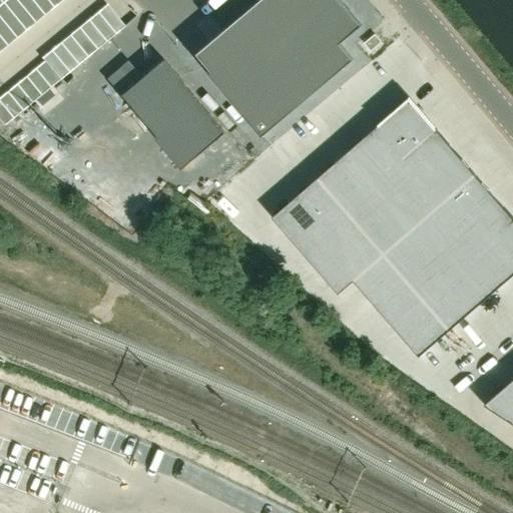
[(3,0),(0,3),(0,50),(61,0),(3,0)]
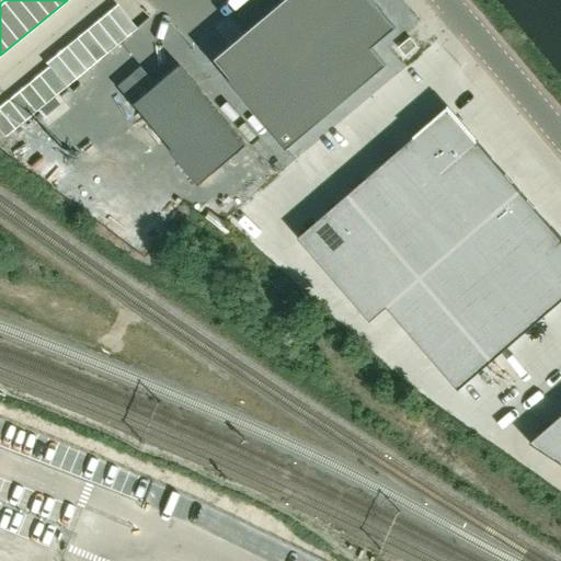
[(373,0),(279,0),(209,59),(286,150),(387,65),(373,48),(396,27),(373,0)]
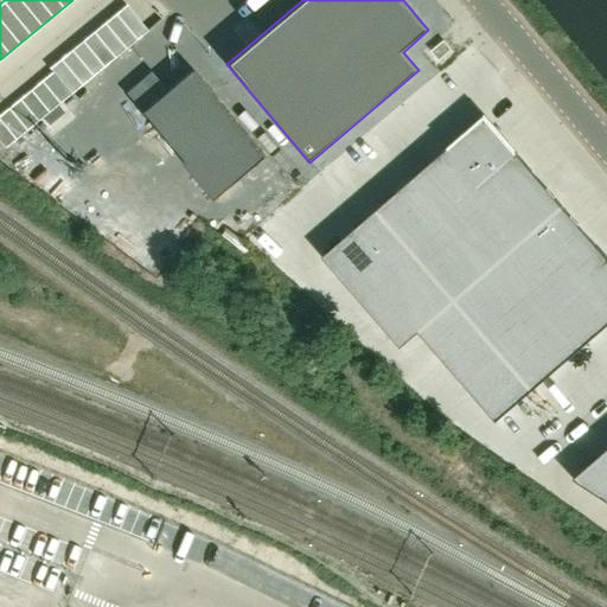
[(52,72),(0,114),(0,142),(4,148),(147,31),(126,5),(49,69),(52,72)]
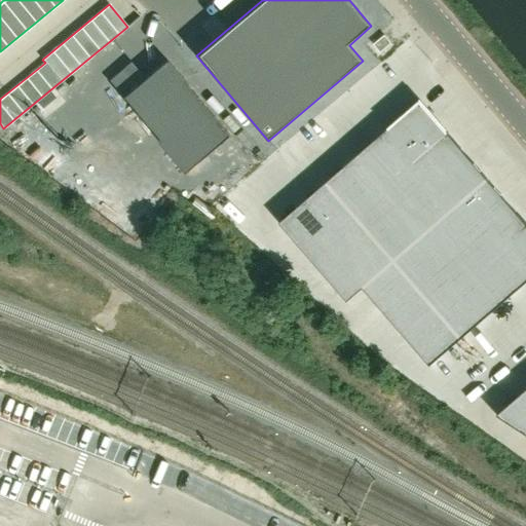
[(380,53),(391,44),(385,37),(374,46),(380,53)]
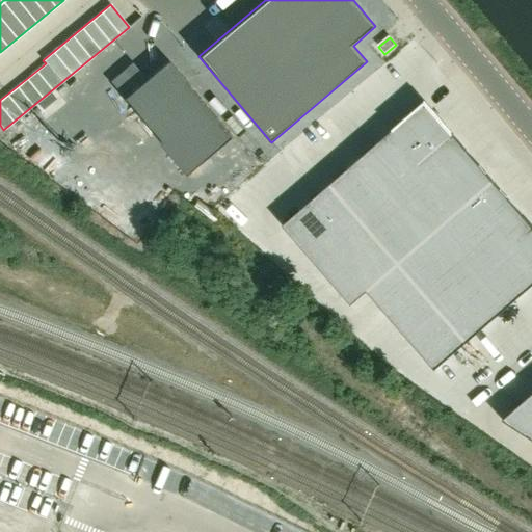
[(124,98),(123,99),(188,176),(234,138),(168,60),(145,79),(132,62),(109,81),(124,98)]
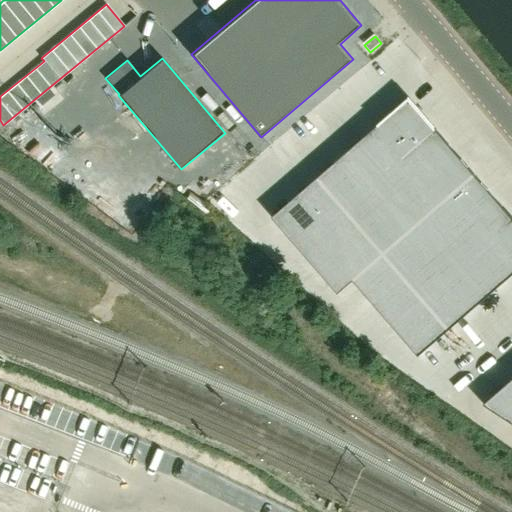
[(405,155),(435,129),(436,129),(409,98),(378,124),(405,155)]
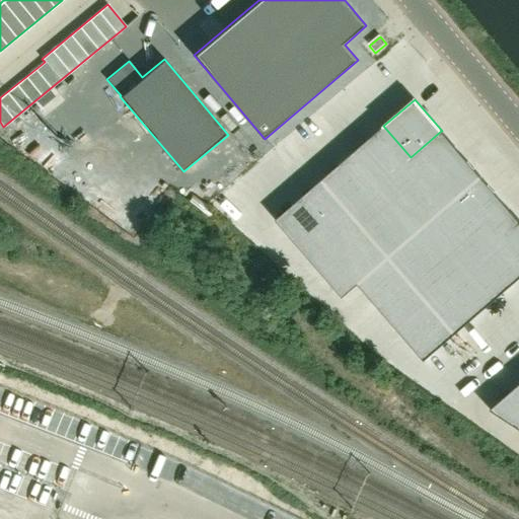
[(369,139),(395,170),(411,157),(383,126),(383,127),(369,139)]
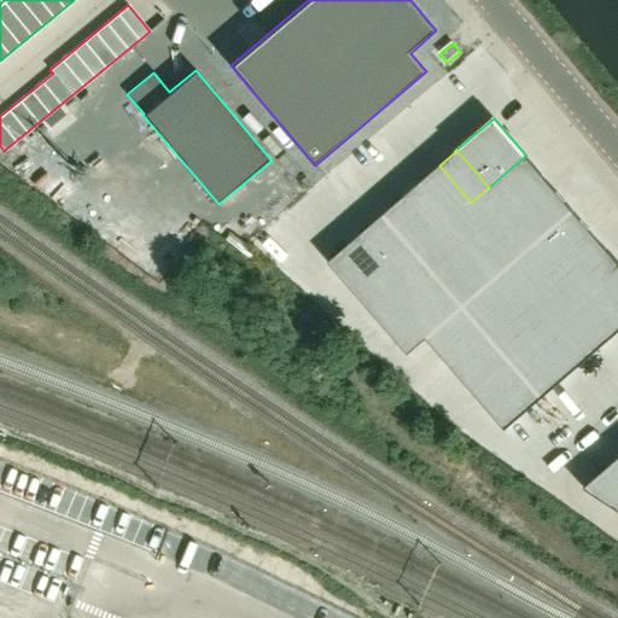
[(489,187),(471,203),(453,219),(435,234),(415,251),(431,269),(447,287),(464,305),(573,210),(525,156),(489,187)]
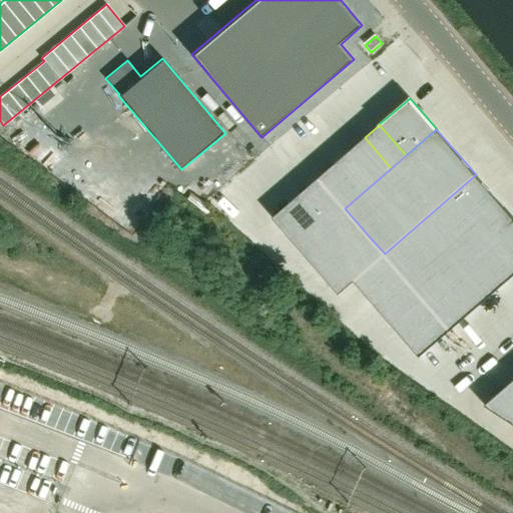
[(349,151),(376,181),(391,168),(365,137),(349,151)]
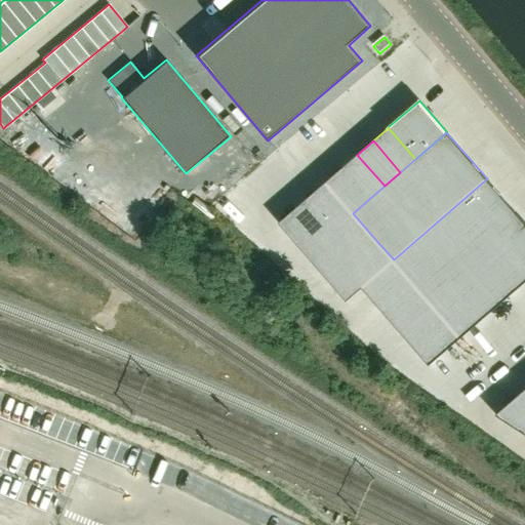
[(385,186),(357,155),(341,168),(369,199),(385,186)]
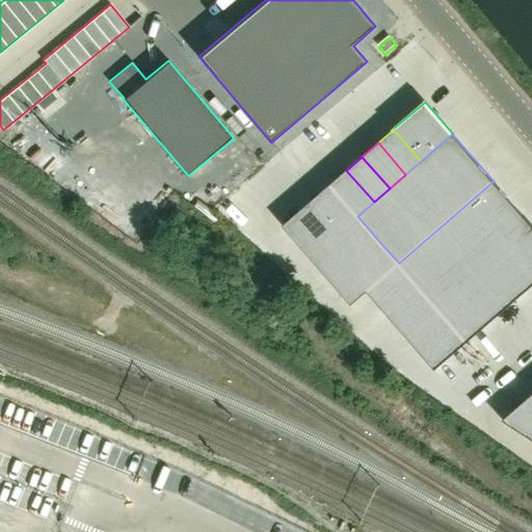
[(346,170),(330,184),(357,216),(374,202),(346,170)]
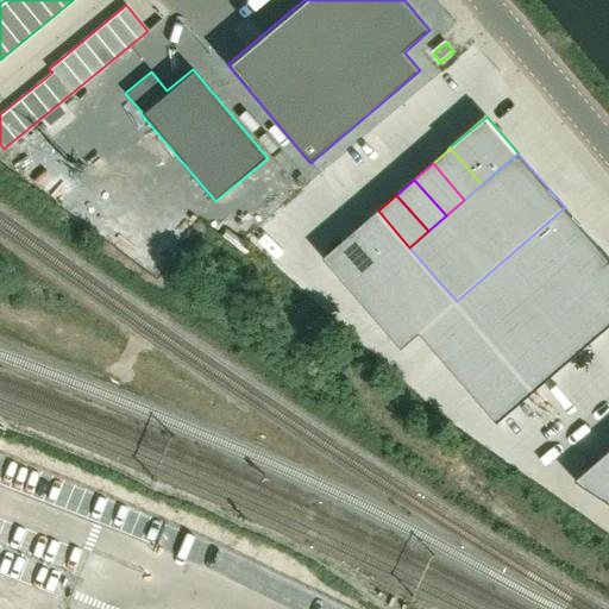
[(521,339),(539,324),(558,308),(576,293),(608,263),(608,258),(565,207),(457,301),(472,319),(488,337),(503,355),(521,339)]
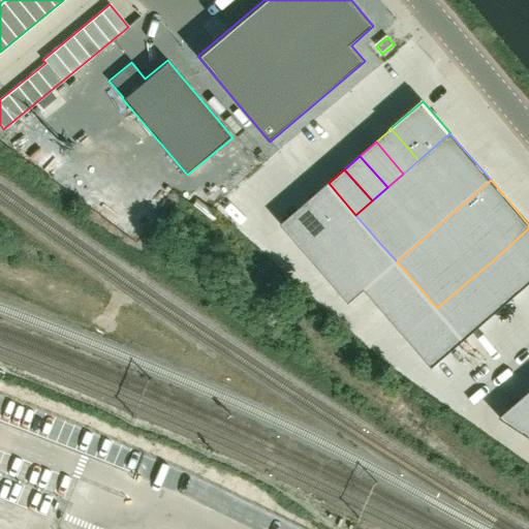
[(329,183),(313,196),(340,228),(355,215),(329,183)]
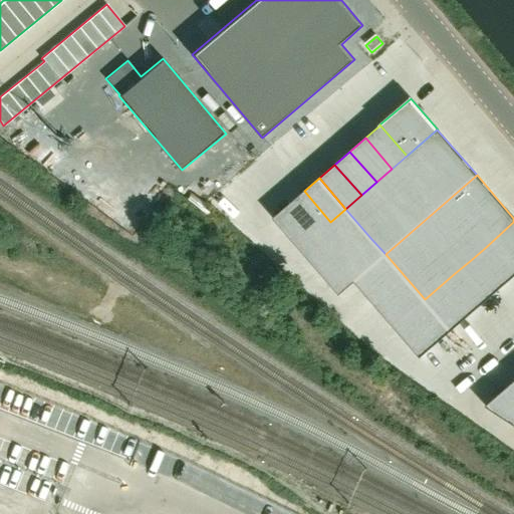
[(299,248),(330,222),(304,191),(273,218),(299,248)]
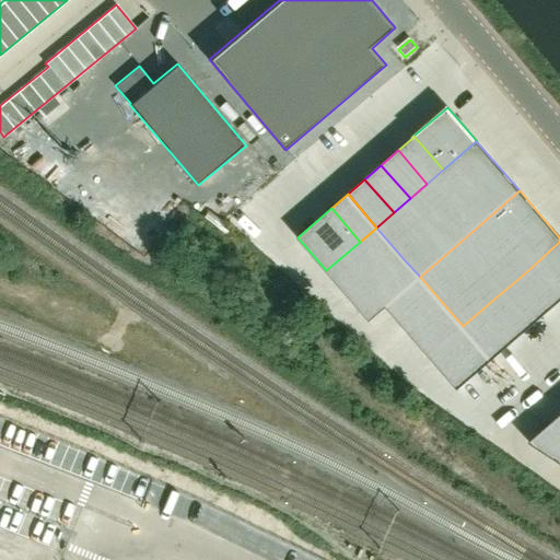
[(391,244),(376,228),(360,242),(326,270),(340,287),(391,244)]
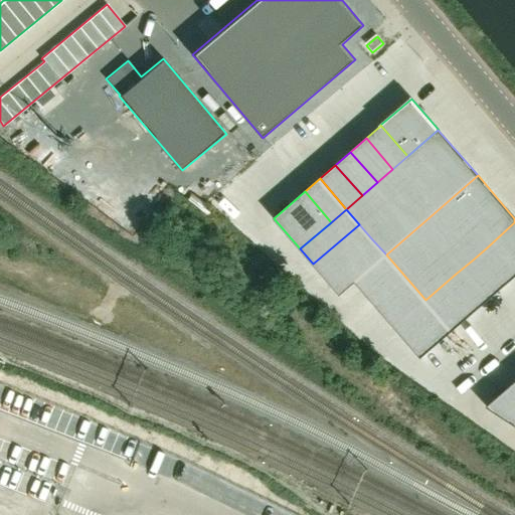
[(514,222),(487,247),(513,279),(514,277),(514,222)]
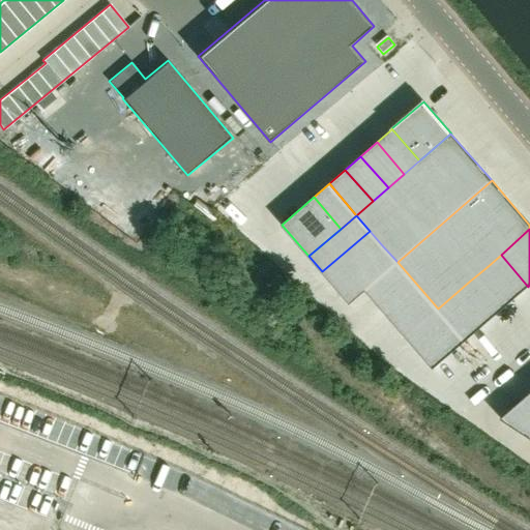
[(370,231),(322,271),(335,288),(383,246),(370,231)]
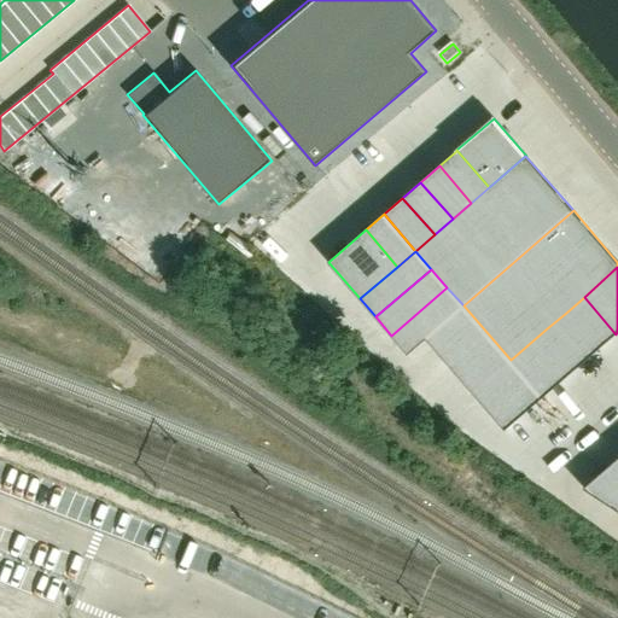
[(408,354),(426,338),(464,305),(447,287),(391,336),(408,354)]
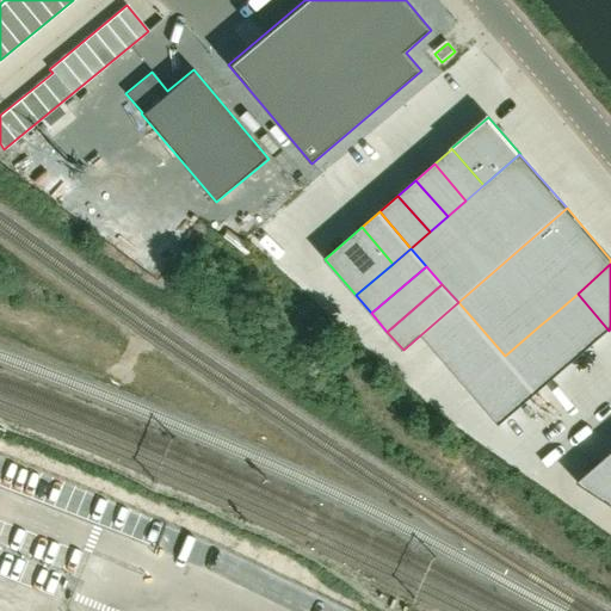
[(560,309),(591,346),(609,331),(578,294),(560,309)]
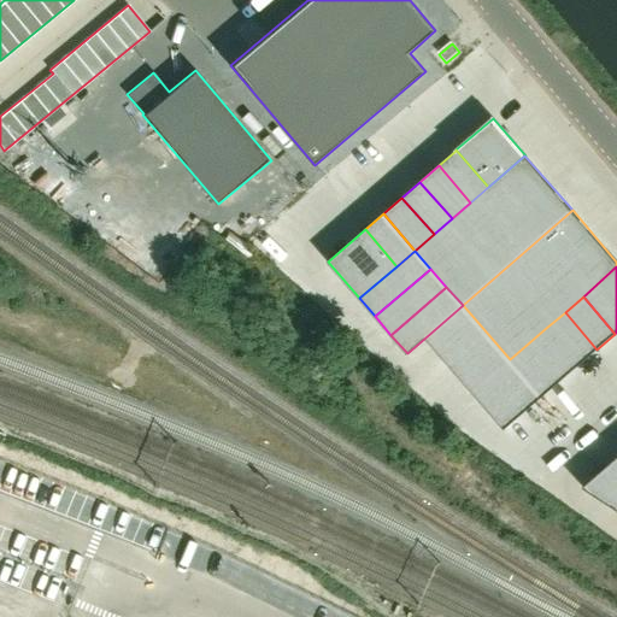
[(441,356),(479,323),(463,305),(425,338),(441,356)]
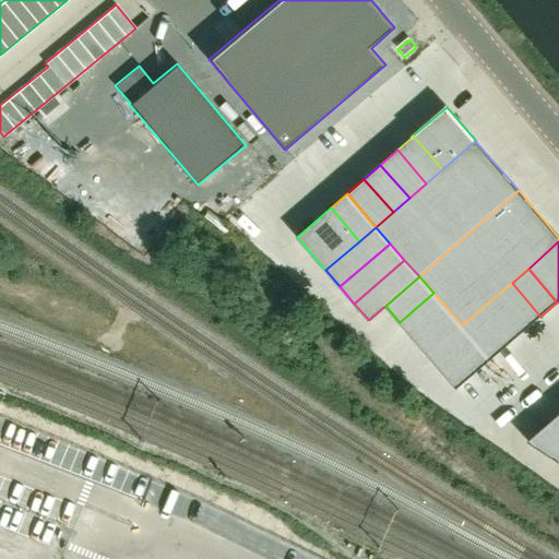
[(540,317),(512,283),(495,297),(524,331),(540,317)]
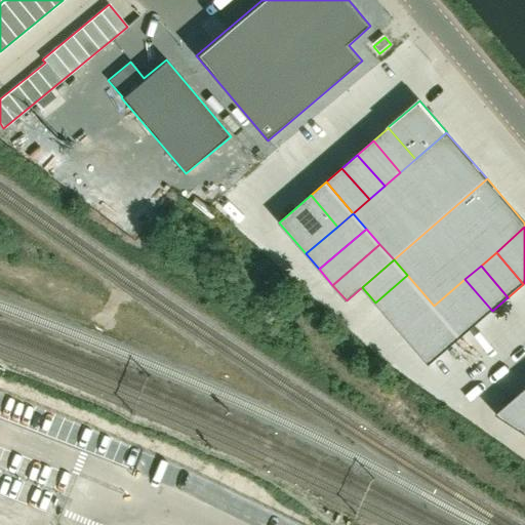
[(375,303),(389,318),(420,290),(407,275),(375,303)]
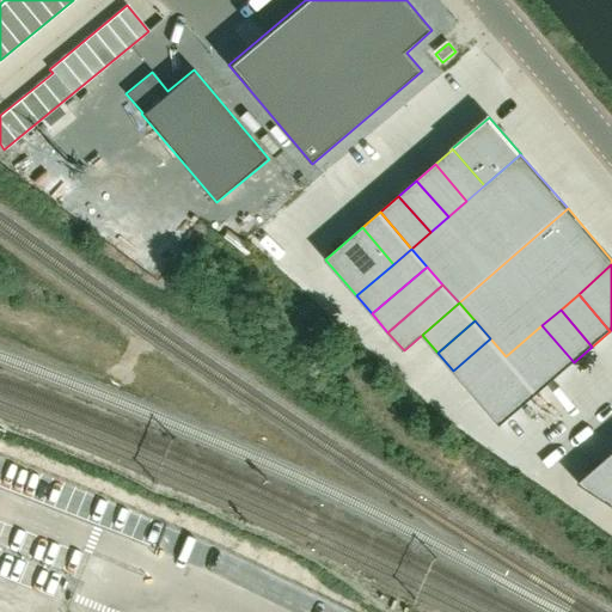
[(556,378),(574,362),(542,325),(524,341),(556,378)]
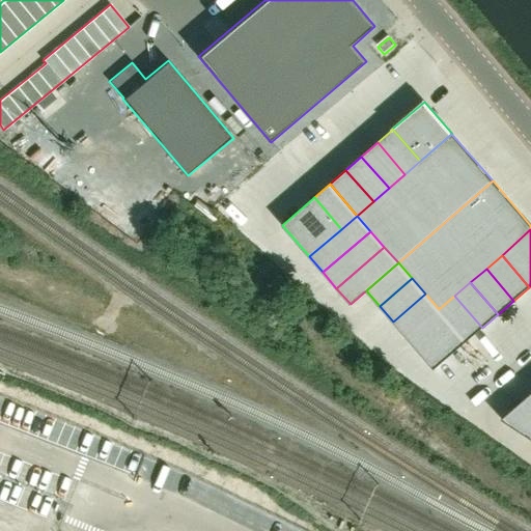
[(425,294),(393,322),(407,337),(439,309),(425,294)]
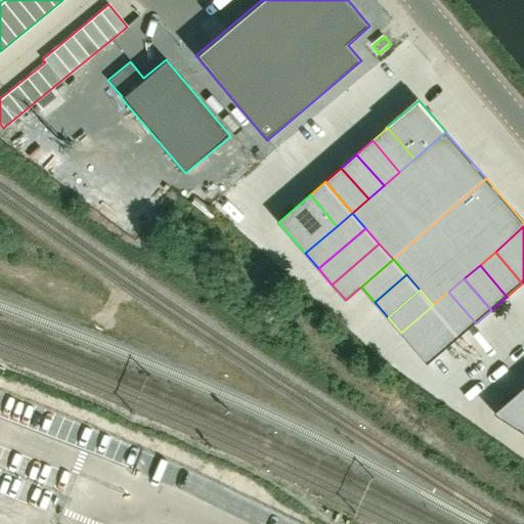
[(433,305),(460,337),(476,323),(448,292),(433,305)]
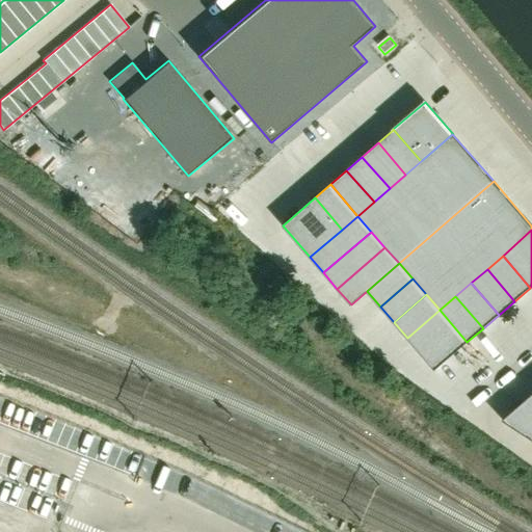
[(467,342),(440,310),(407,338),(435,370),(467,342)]
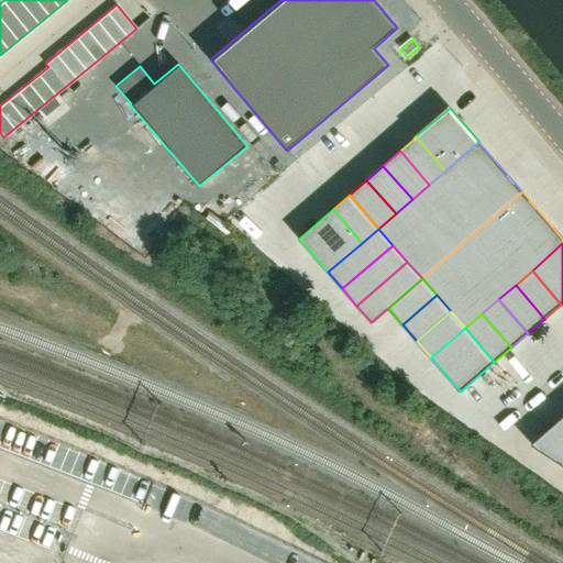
[(562,432),(555,423),(531,444),(562,464),(562,432)]
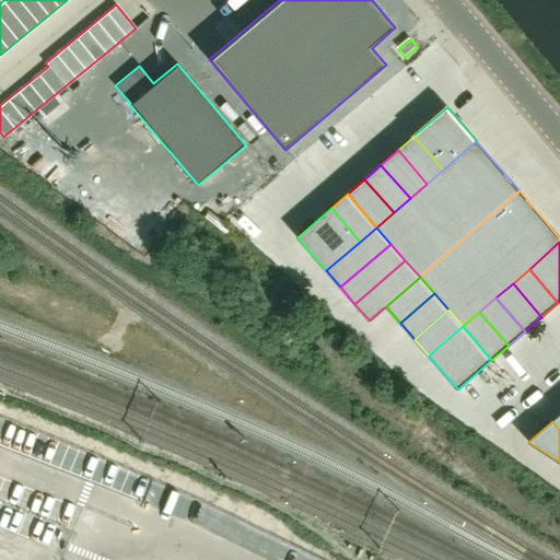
All buildings are outlined.
